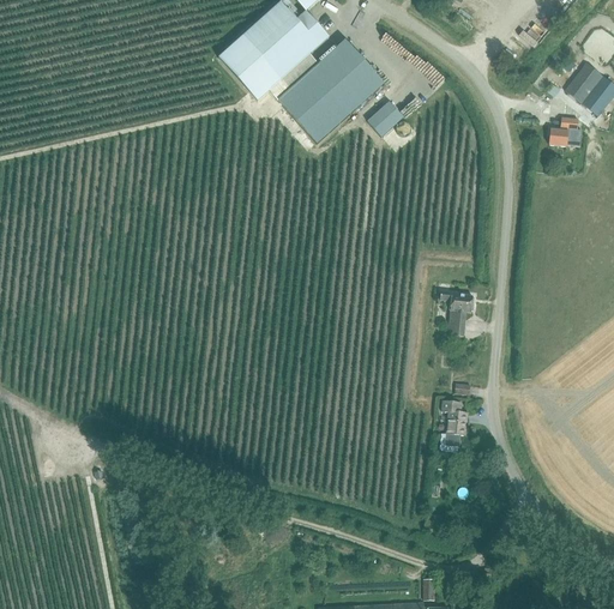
[(257,98),(327,36),(330,35),(307,8),(315,0),(281,0),(218,55),(257,98)]
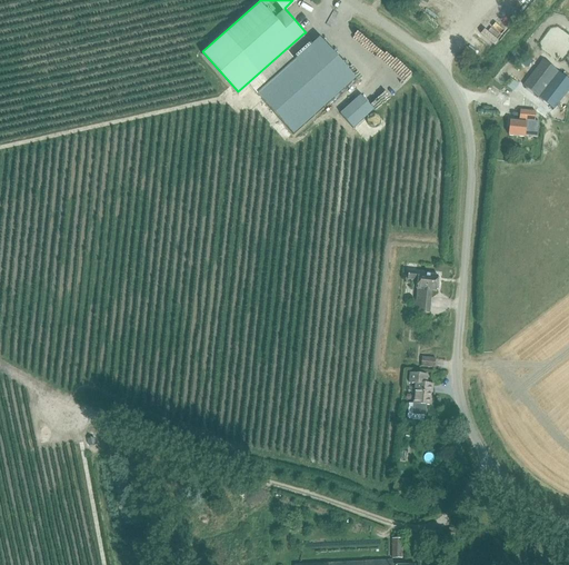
[(493,18),(485,31),(491,36),(500,22),(493,18)]
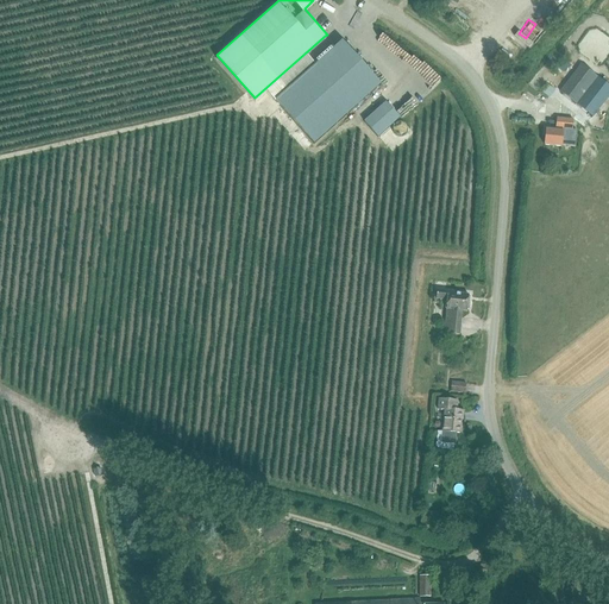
[(314,140),(381,80),(343,37),(276,98),(314,140)]
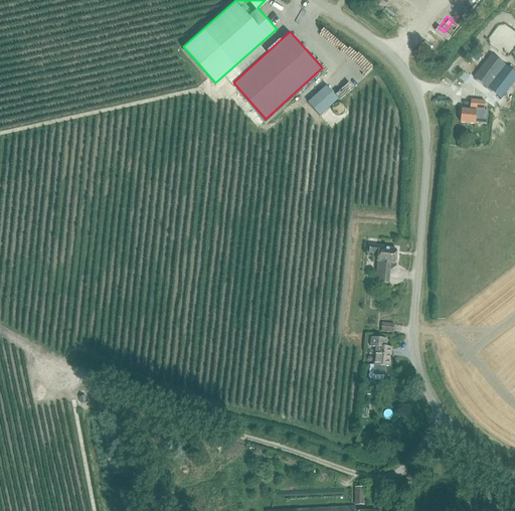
[(493,50),(474,73),(488,84),(501,96),(514,78),(514,67),(507,61),(493,50)]
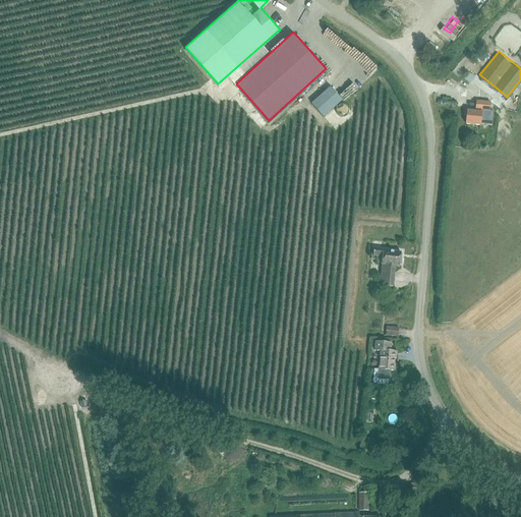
[(349,52),(346,58),(363,66),(366,61),(349,52)]
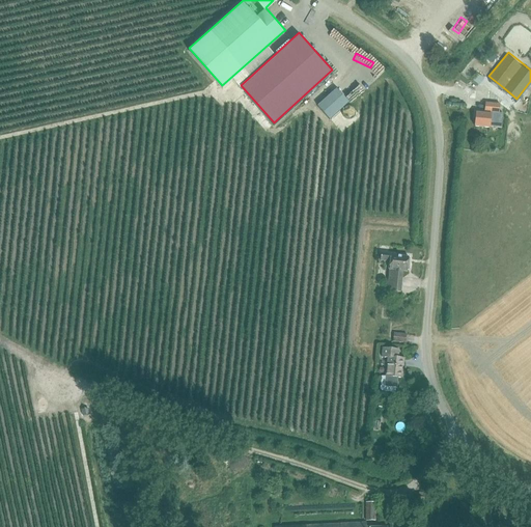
[(337,86),(317,103),(330,116),(348,99),(337,86)]
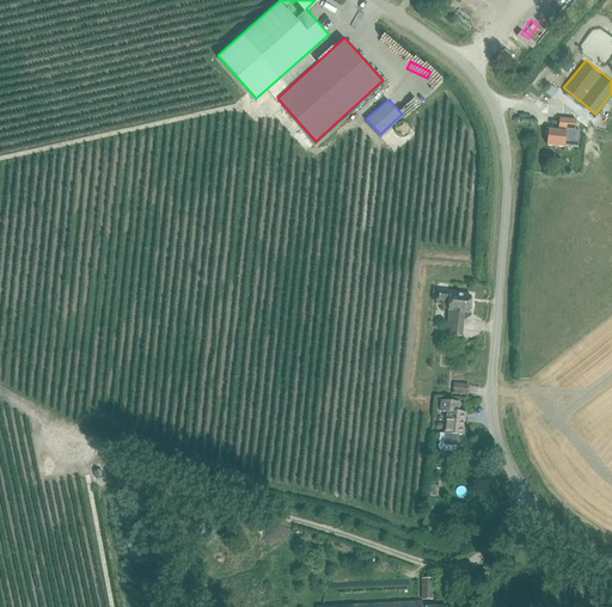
[(548,126),(546,141),(564,143),(564,142),(577,143),(579,127),(575,127),(575,116),(555,114),(554,127),(548,126)]
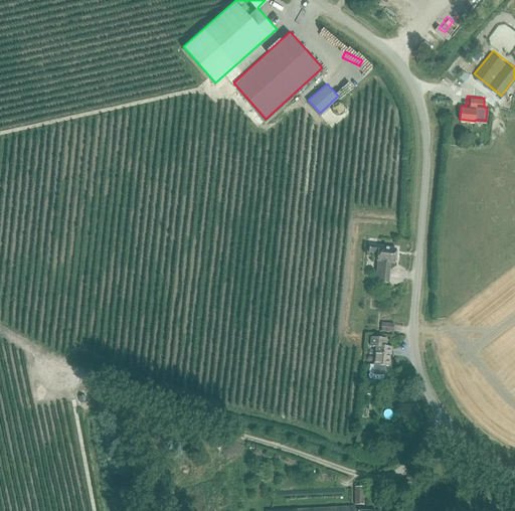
[(369,249),(378,250),(375,279),(389,281),(392,259),(396,260),(397,246),(386,245),(386,242),(370,240),(369,249)]
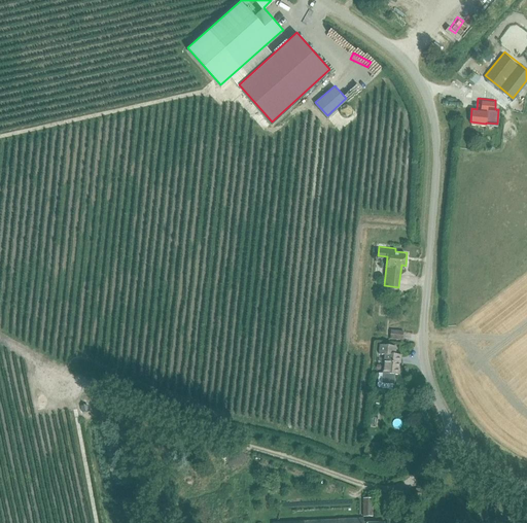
[(402,337),(403,328),(391,327),(390,336),(402,337)]
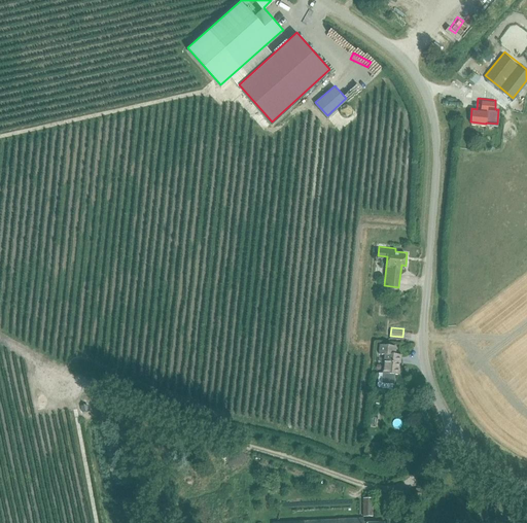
[(394,359),(395,351),(395,345),(380,343),(379,351),(385,352),(383,371),(382,379),(396,380),(397,372),(399,372),(400,359),(394,359)]
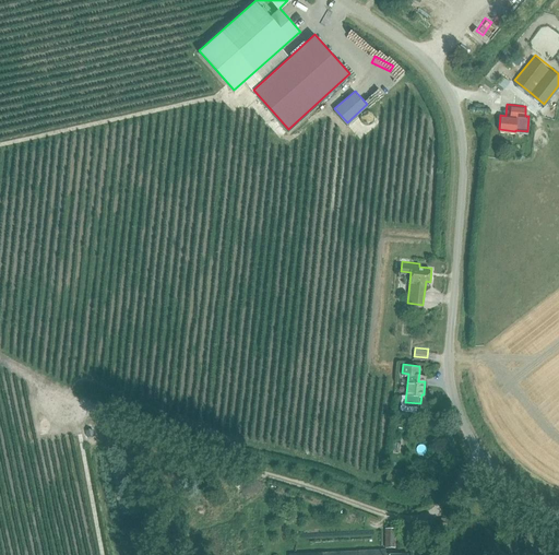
[(51,428),(45,445),(52,448),(59,430),(51,428)]
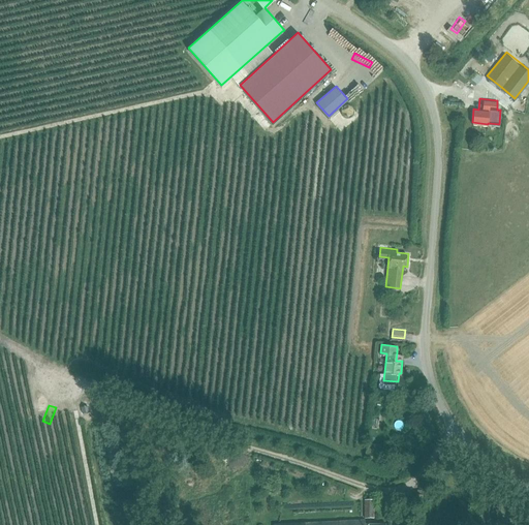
[(365,497),(365,510),(373,510),(374,497),(365,497)]
